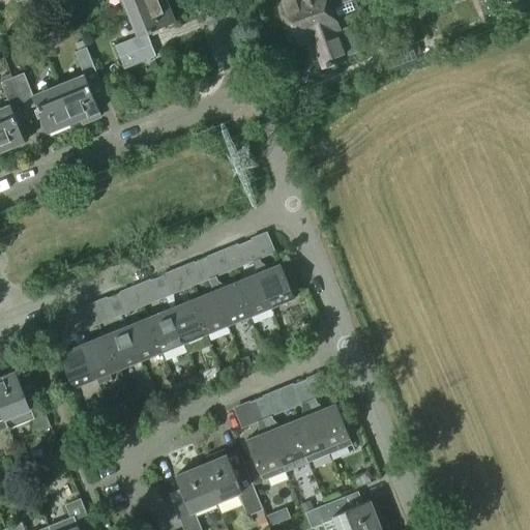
[(124,70),(156,58),(147,34),(175,24),(166,0),(157,0),(128,12),(138,37),(115,47),(124,70)]
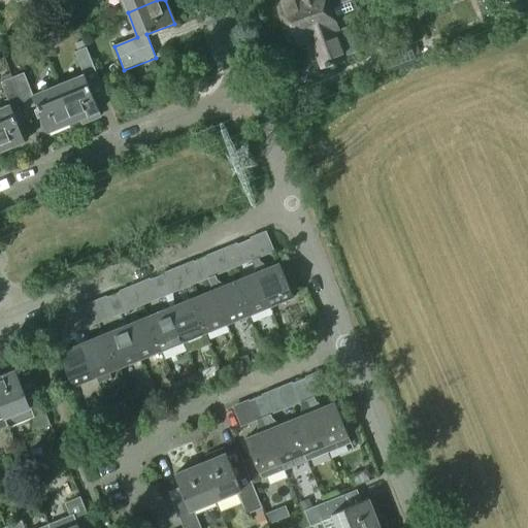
[(122,0),(128,12),(157,0),(122,0)]
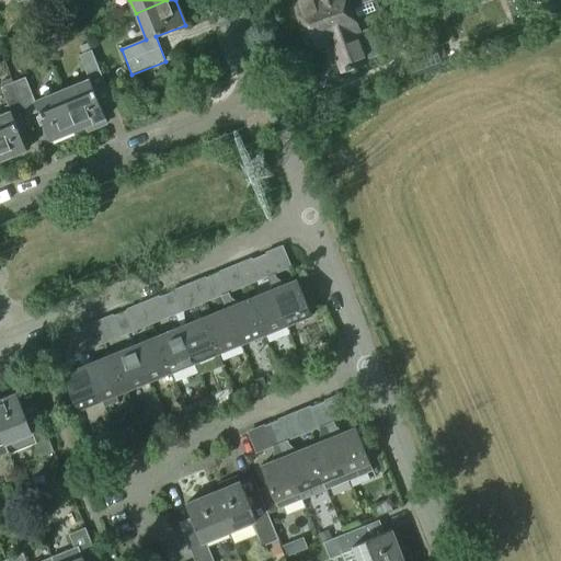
[(305,0),(293,4),(301,27),(350,10),(346,0),(305,0)]
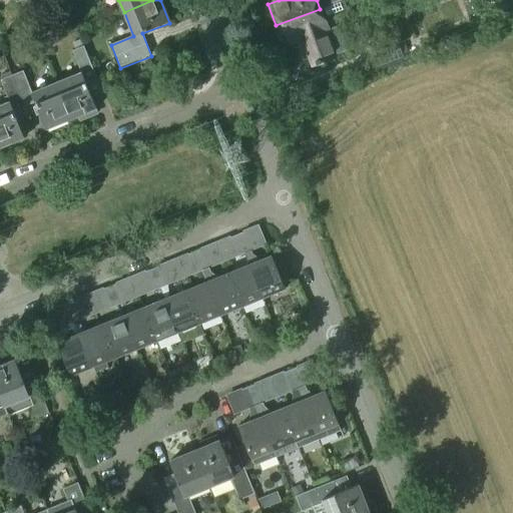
[(320,9),(276,25),(284,47),(302,40),(312,66),(335,58),(334,56),(346,51),(337,27),(329,30),(325,20),(347,11),(343,0),(320,9)]
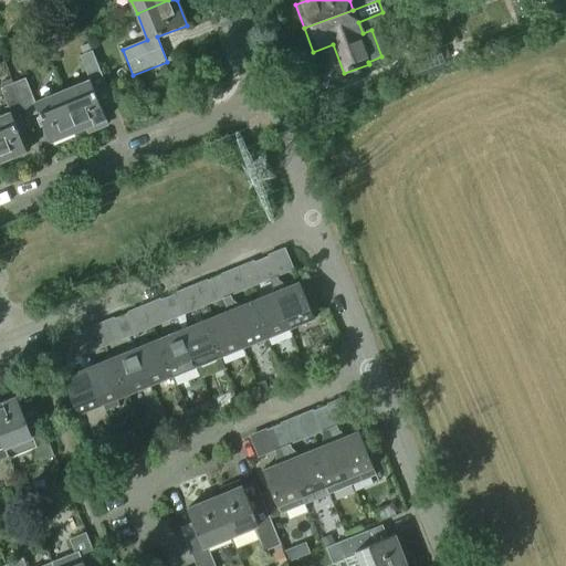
[(439,48),(438,43),(408,54),(416,75),(444,64),(443,61),(450,59),(446,45),(439,48)]
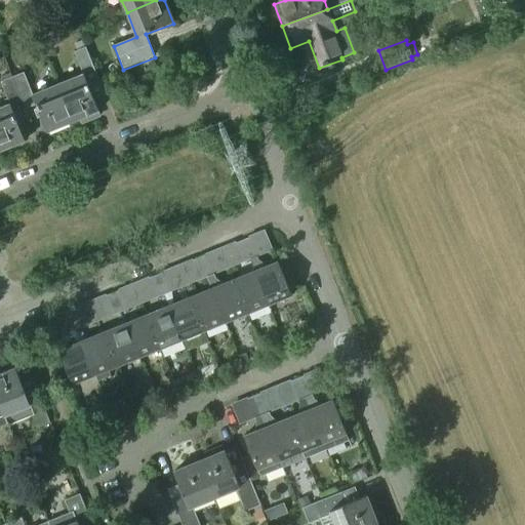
[(73,123),(98,113),(89,89),(101,84),(86,48),(75,53),(74,53),(83,75),(58,85),(73,123)]
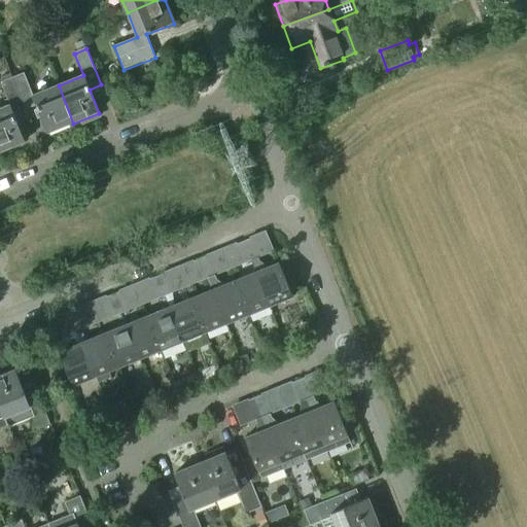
[(33,96),(25,74),(11,79),(25,110),(36,106),(47,134),(73,124),(59,85),(33,96)]
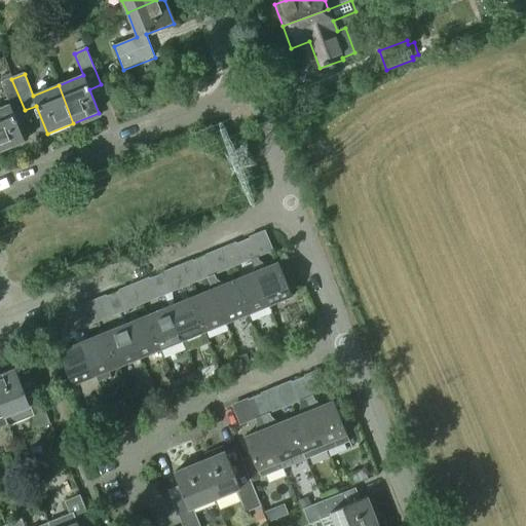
[(0,152),(25,143),(13,115),(25,110),(11,79),(0,83),(9,106),(0,109),(0,152)]
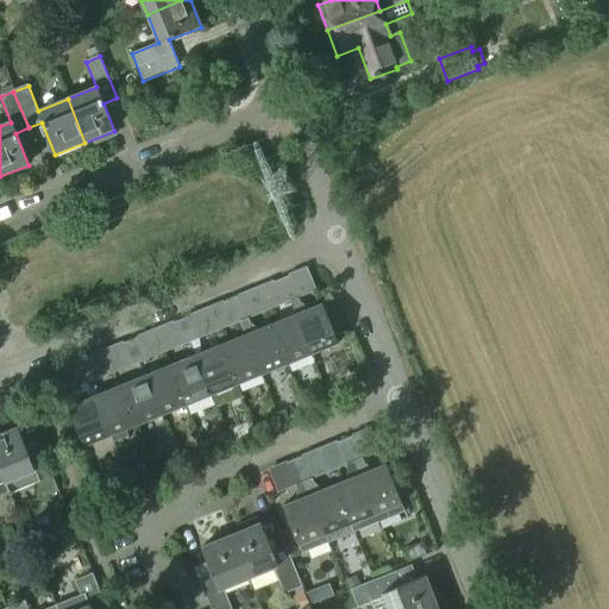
[(278,294),(294,288),(289,276),(274,282),(278,294)]
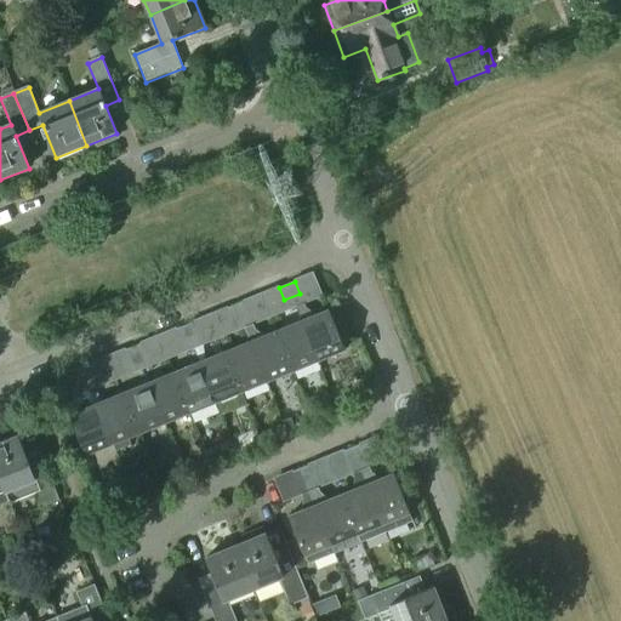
[(307,309),(305,305),(300,294),(284,300),(289,312),(296,308),(302,322),(318,362),(346,351),(329,311),(317,315),(307,309)]
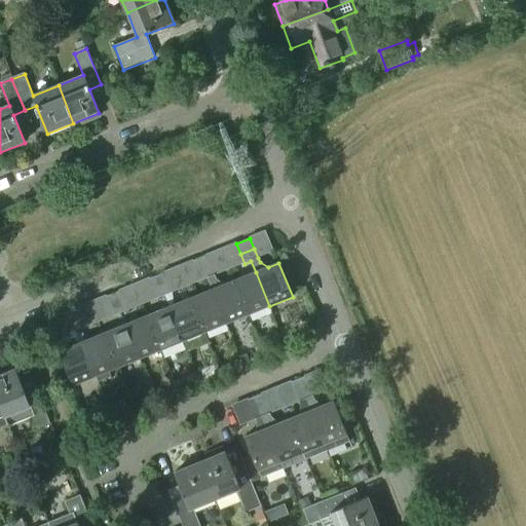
[(196,272),(211,266),(207,256),(192,262),(196,272)]
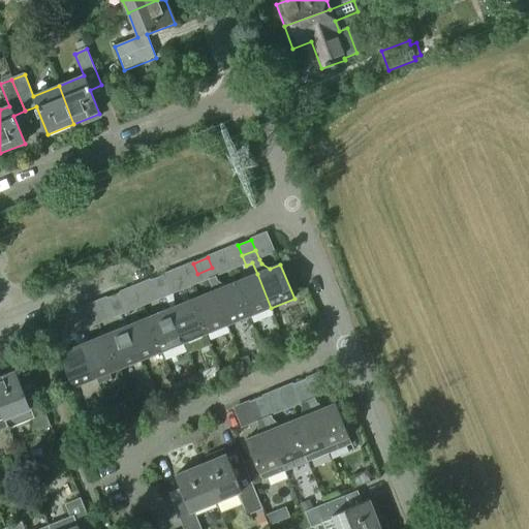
[(218,282),(216,278),(212,268),(197,274),(201,283),(209,281),(213,291),(227,325),(249,316),(236,282),(225,286),(218,282)]
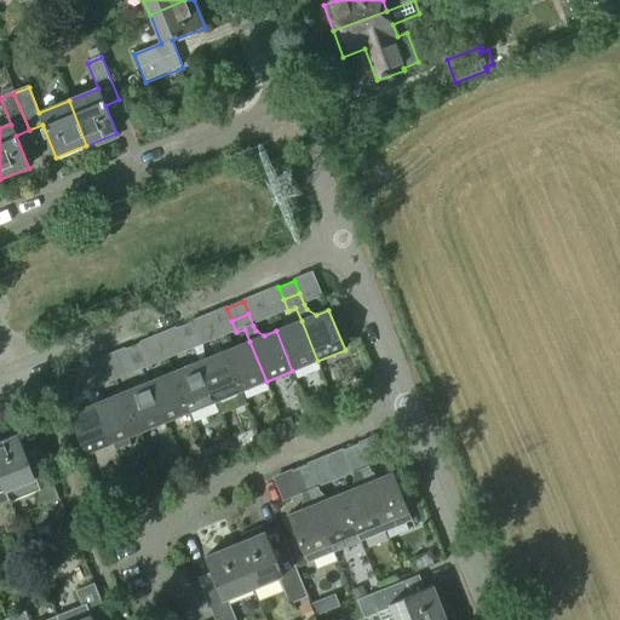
[(292,371),(317,361),(302,321),(276,331),(292,371)]
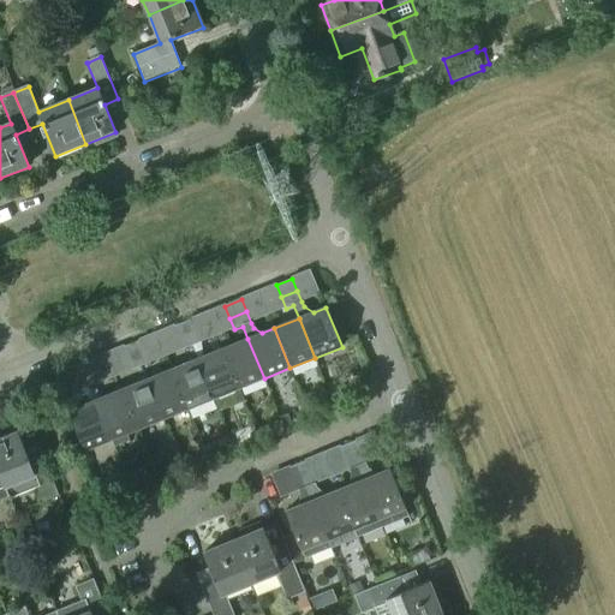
[(179,338),(196,332),(191,320),(174,327),(179,338)]
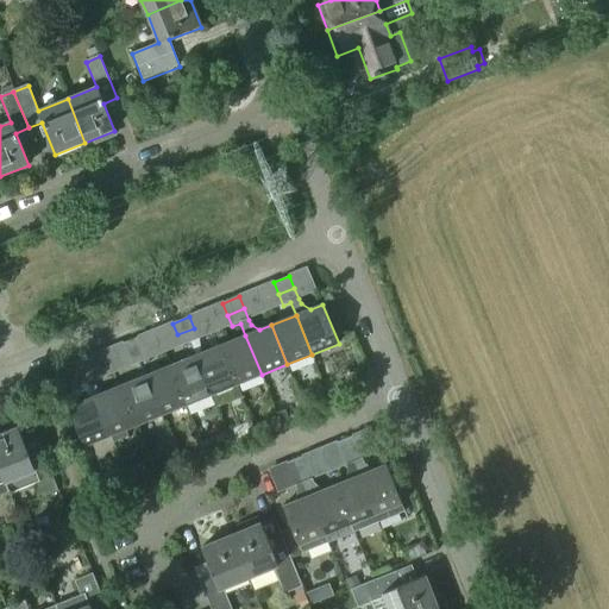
[(182,346),(199,339),(194,328),(177,334),(182,346)]
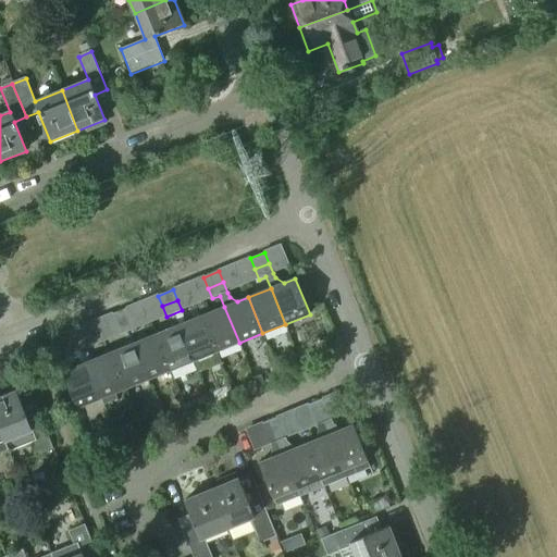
[(217,351),(239,343),(224,307),(202,316),(217,351)]
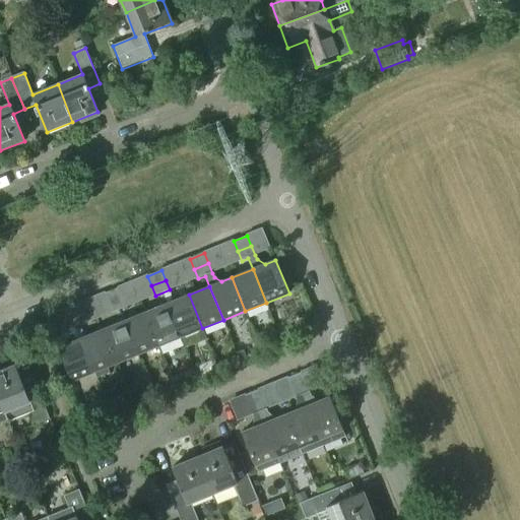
[(109,304),(123,298),(119,287),(105,293),(109,304)]
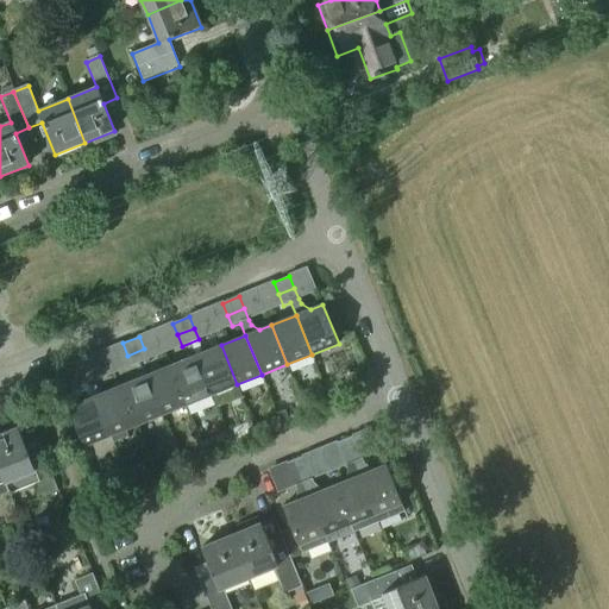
[(237,384),(221,345),(195,356),(212,395),(218,408),(243,399),(237,384)]
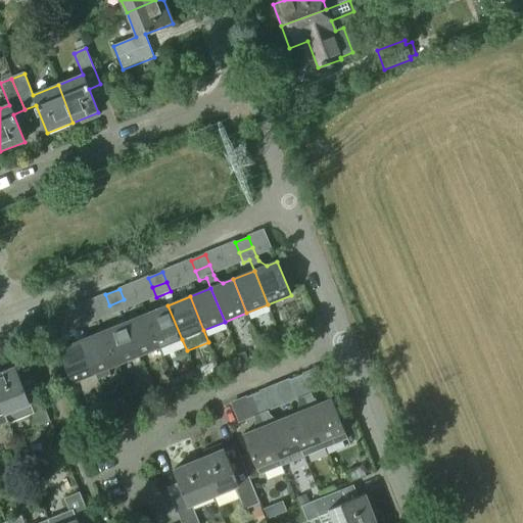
[(112,315),(128,308),(124,299),(109,305),(112,315)]
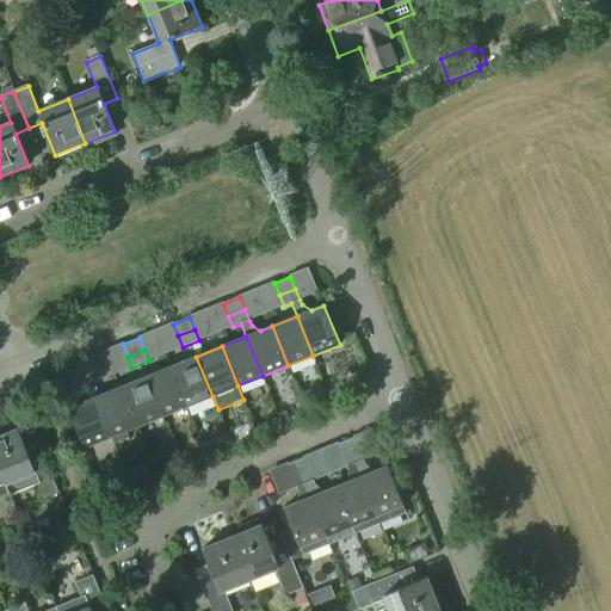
[(187,406),(213,396),(196,357),(171,366),(187,406)]
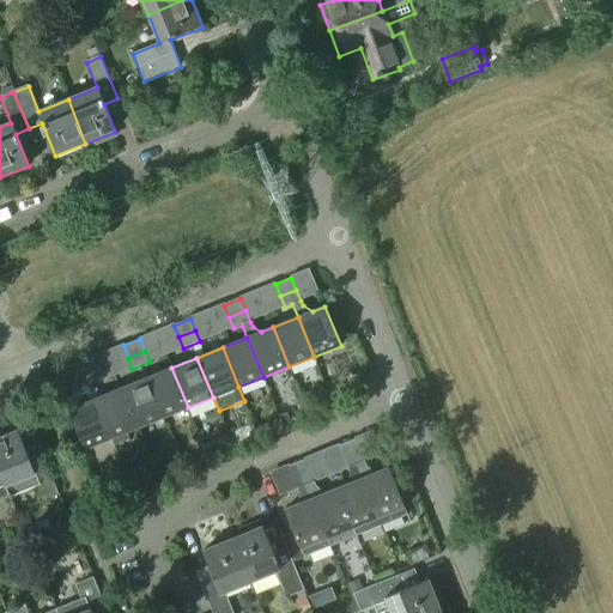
[(77,378),(93,371),(89,359),(72,366),(77,378)]
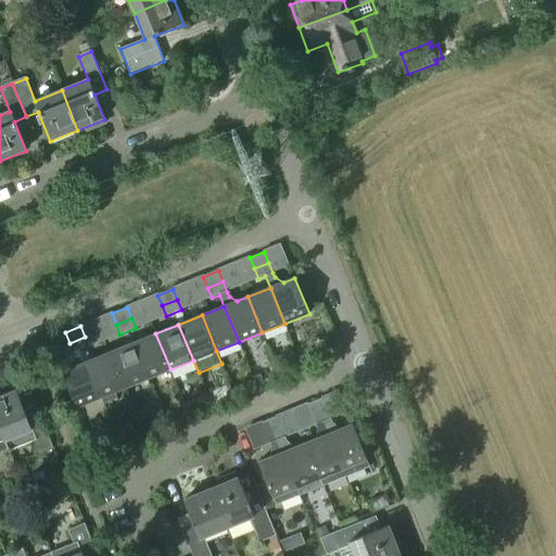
[(147,379),(171,369),(155,333),(133,343),(147,379)]
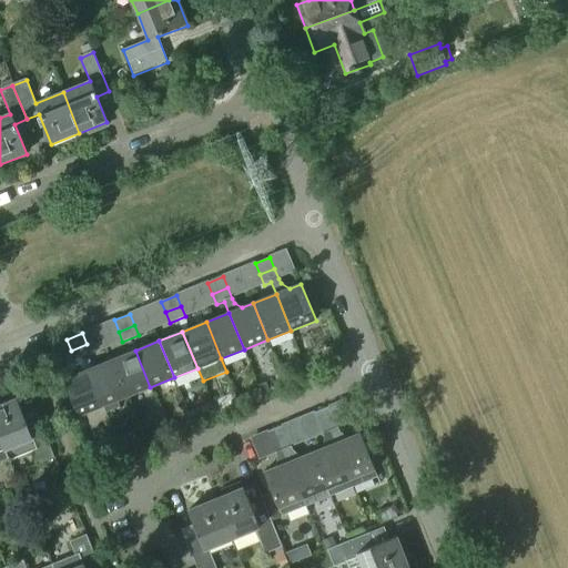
[(75,361),(91,355),(87,344),(71,351),(75,361)]
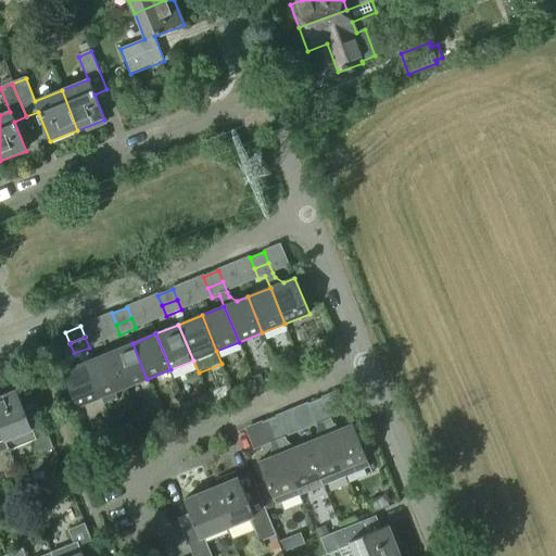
[(124,388),(147,379),(133,343),(110,353),(124,388)]
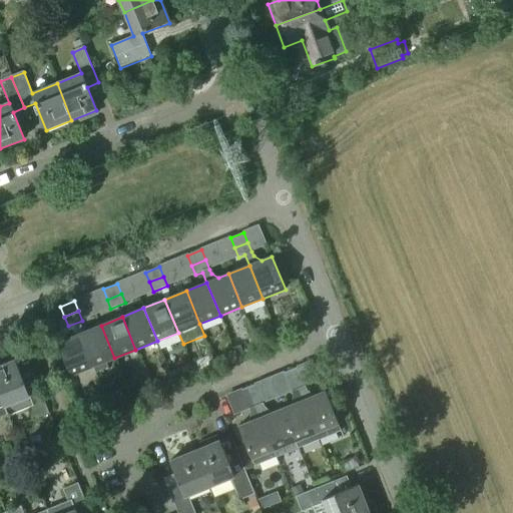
[(93,367),(114,358),(101,326),(79,334),(93,367)]
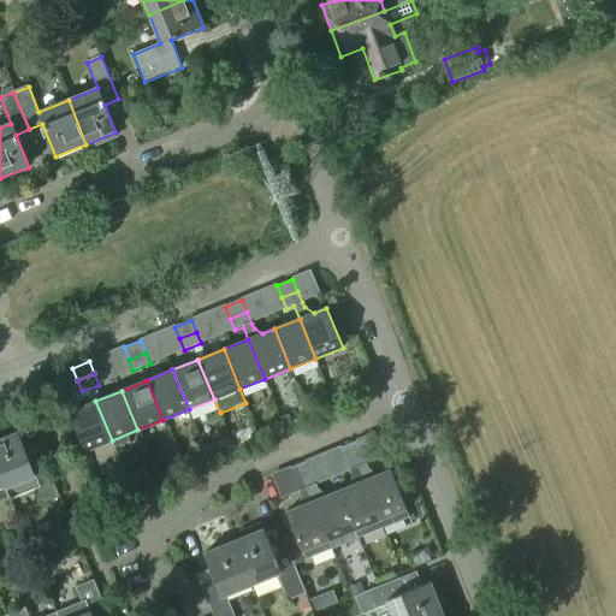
[(344,392),(332,397),(336,408),(348,403),(344,392)]
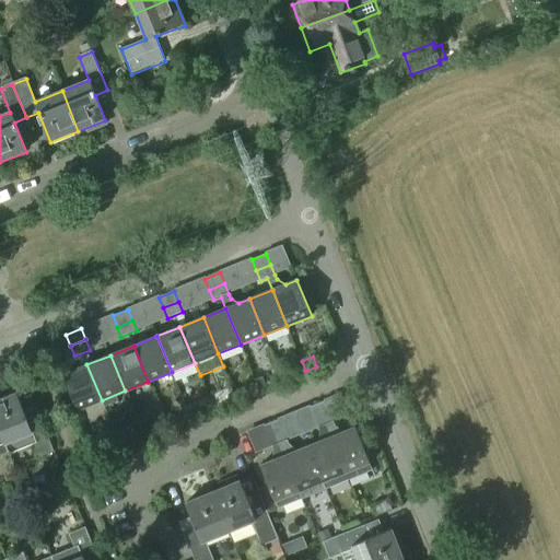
[(77,410),(102,400),(86,364),(62,374),(77,410)]
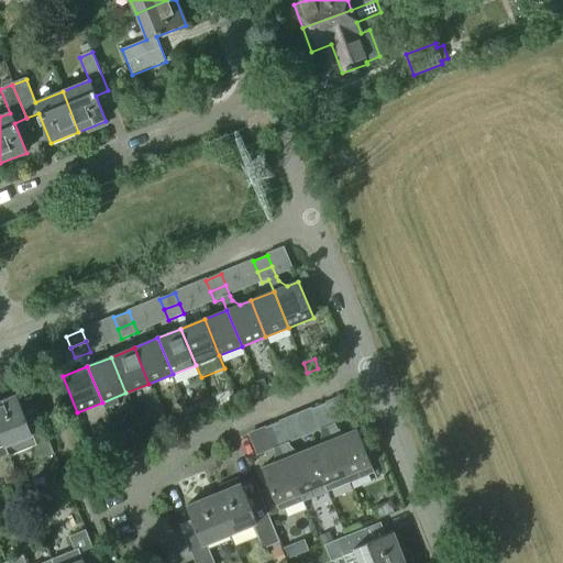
[(305,373),(302,366),(295,370),(297,376),(305,373)]
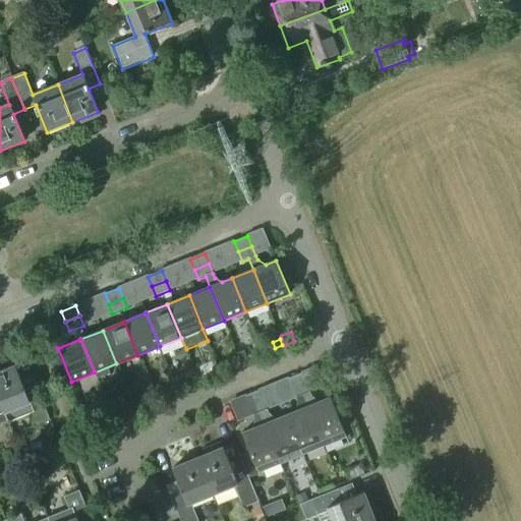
[(240,362),(247,359),(244,352),(238,354),(240,362)]
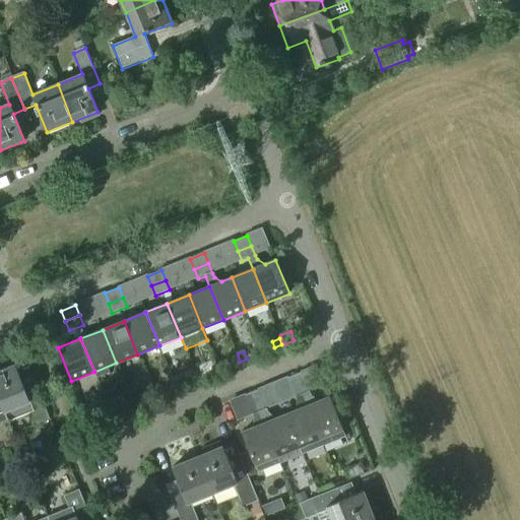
[(23,387),(15,366),(0,371),(0,401),(8,423),(29,414),(35,427),(50,420),(35,382),(23,387)]
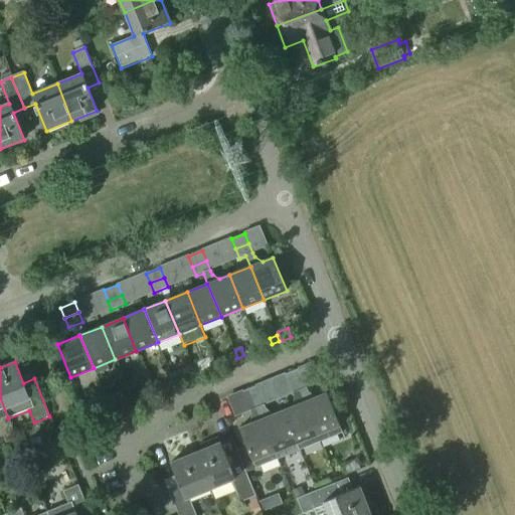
[(309,392),(307,389),(323,383),(315,364),(300,370),(303,379),(289,384),(293,394),(300,392),(304,403),(321,444),(343,435),(327,393),(315,398),(309,392)]
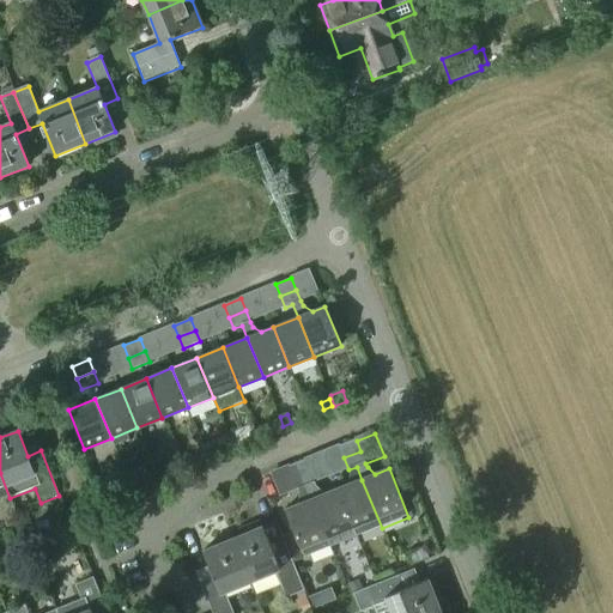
[(219,449),(216,441),(205,445),(207,454),(219,449)]
